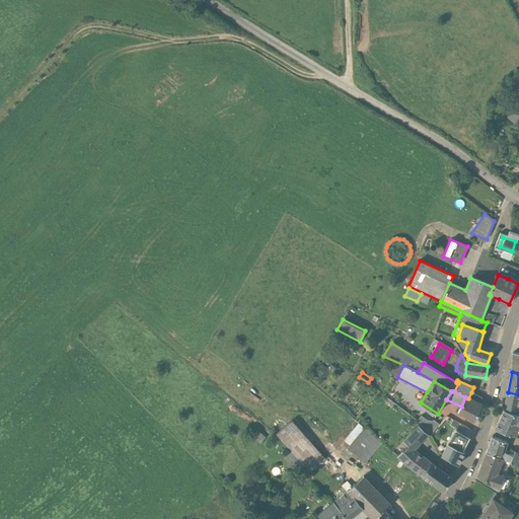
[(397,393),(391,393),(390,392),(386,397),(409,415),(413,410),(408,405),(408,400),(397,393)]
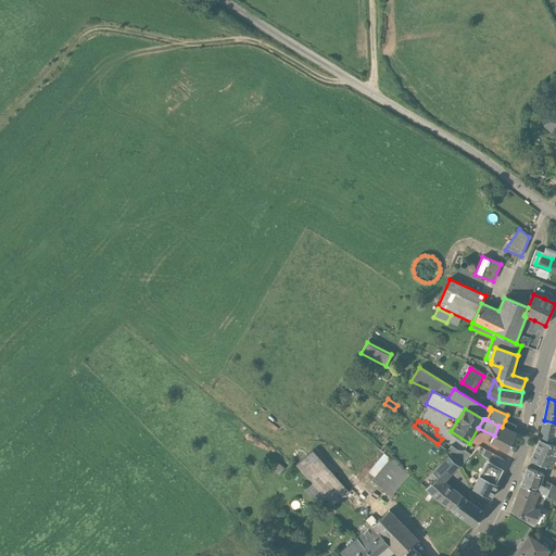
[(516,426),(505,420),(502,427),(513,432),(516,426)]
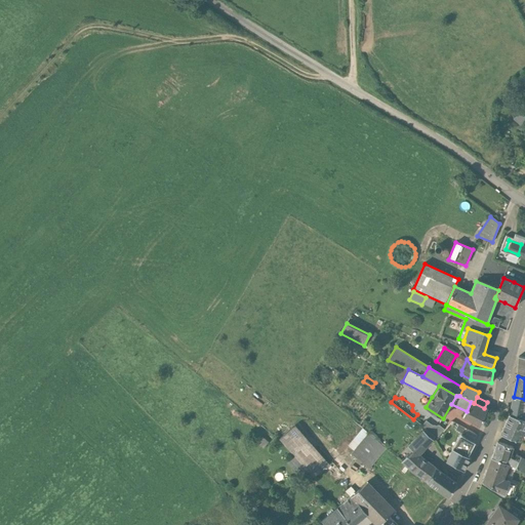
[(524,399),(514,397),(511,415),(524,419),(524,399)]
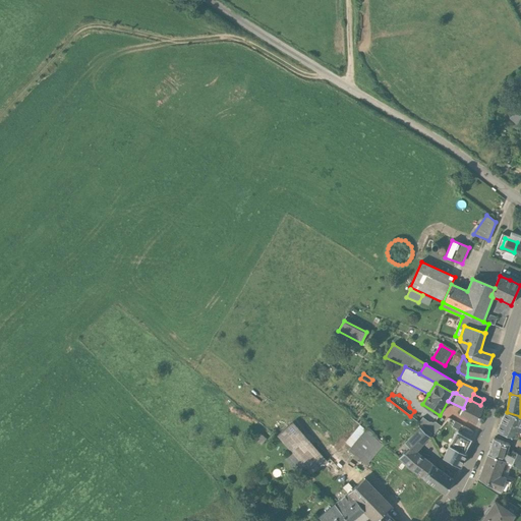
[(480,405),(470,400),(467,399),(463,408),(459,416),(474,423),(482,406),(480,405)]
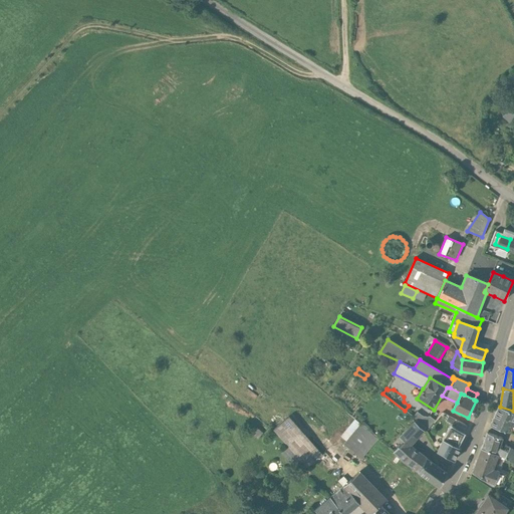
[(513,411),(500,407),(491,425),(509,432),(513,422),(513,411)]
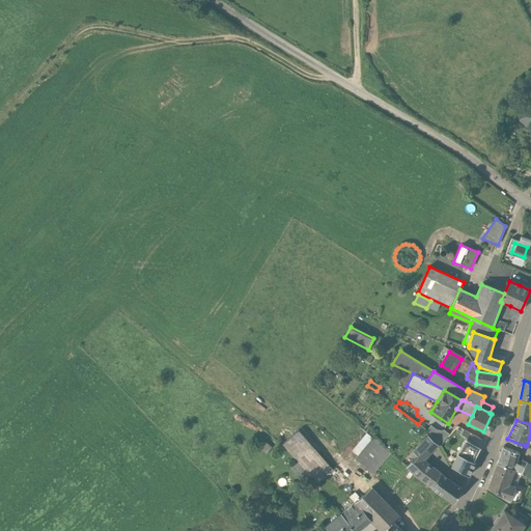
[(444,430),(437,430),(430,425),(427,430),(442,443),(449,435),(444,430)]
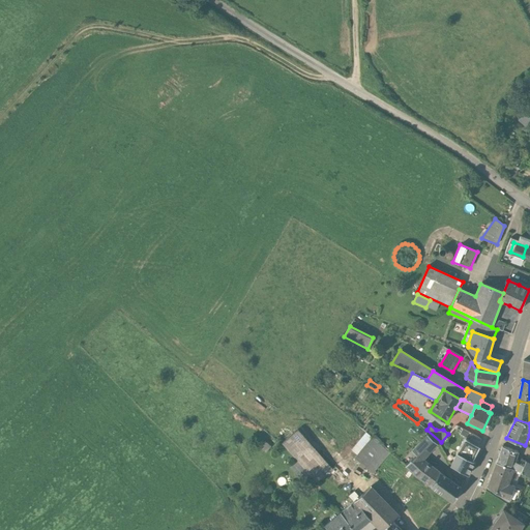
[(457,425),(451,432),(458,435),(454,441),(461,444),(468,432),(457,425)]
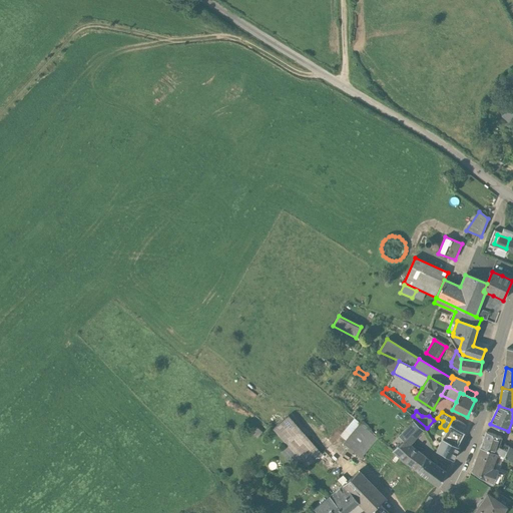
[(321,454),(288,416),(273,429),(306,467),(321,454)]
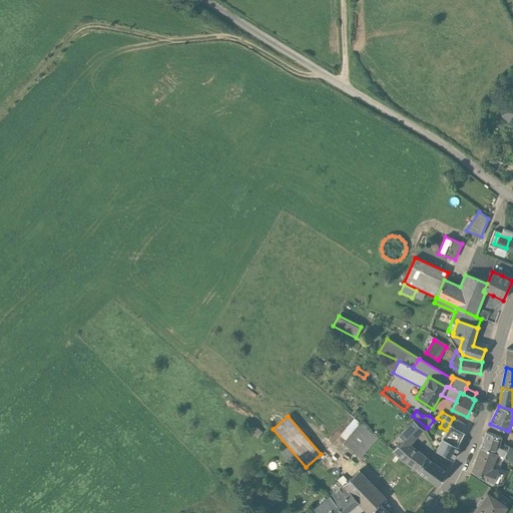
[(457,447),(467,426),(453,418),(446,430),(442,438),(457,447)]
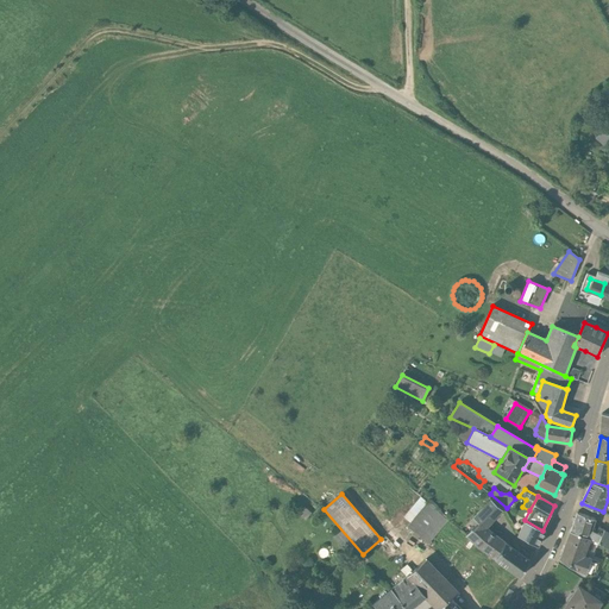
[(418,515),(427,504),(420,497),(410,509),(418,515)]
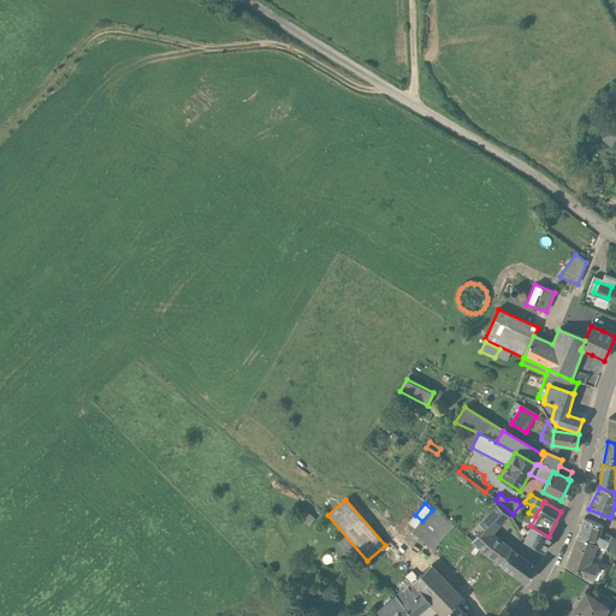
[(502,567),(511,549),(492,534),(508,517),(496,505),(479,523),(484,529),(472,543),(484,554),(502,567)]
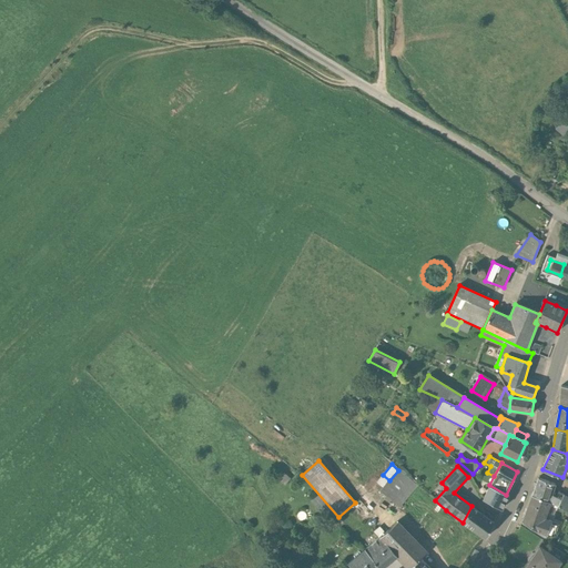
[(417,486),(398,470),(389,480),(381,492),(399,507),(417,486)]
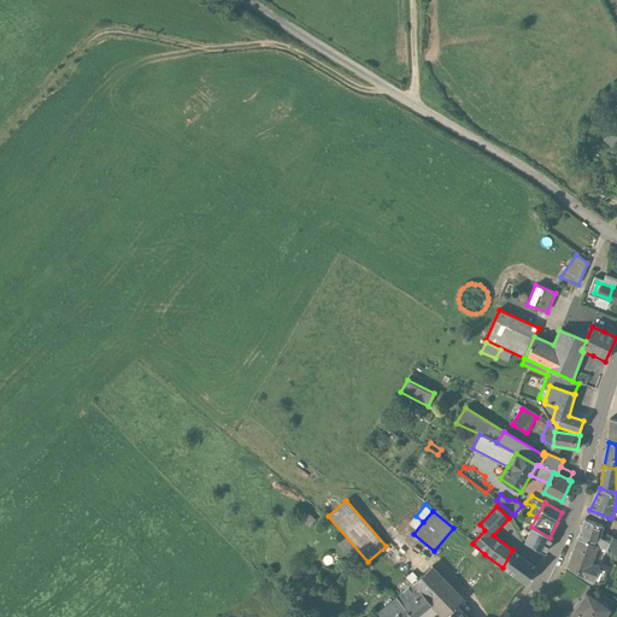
[(301,522),(309,528),(315,519),(307,513),(301,522)]
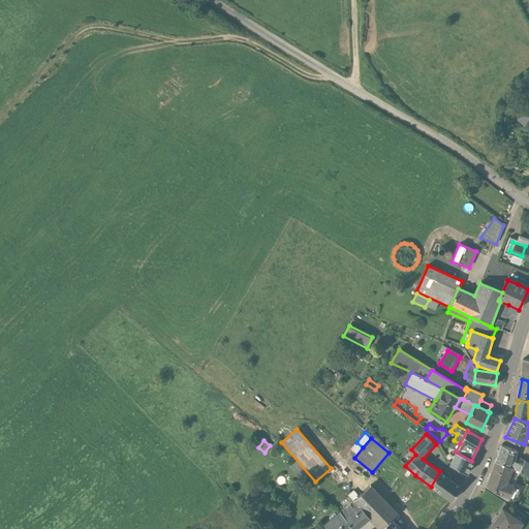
[(520,471),(523,465),(514,461),(517,450),(502,445),(496,461),(514,468),(520,471)]
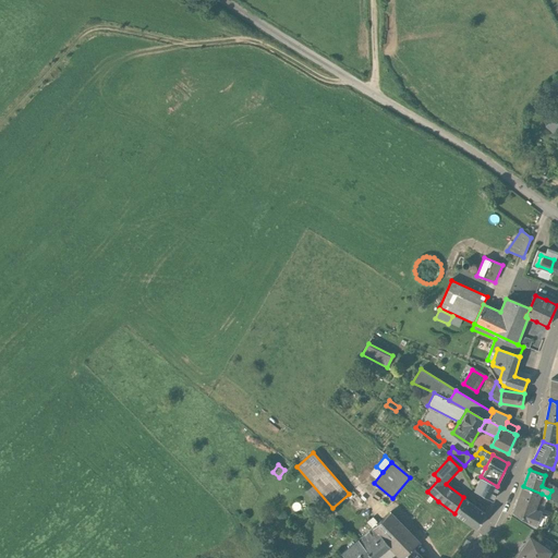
[(499,487),(497,486),(481,476),(474,489),(493,500),(499,487)]
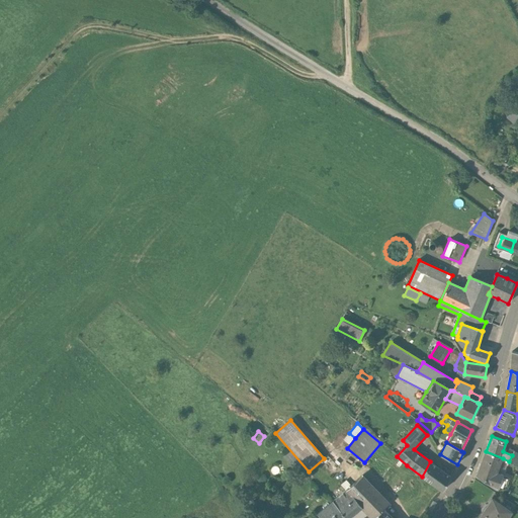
[(477,475),(498,489),(503,475),(498,472),(503,458),(486,451),(477,475)]
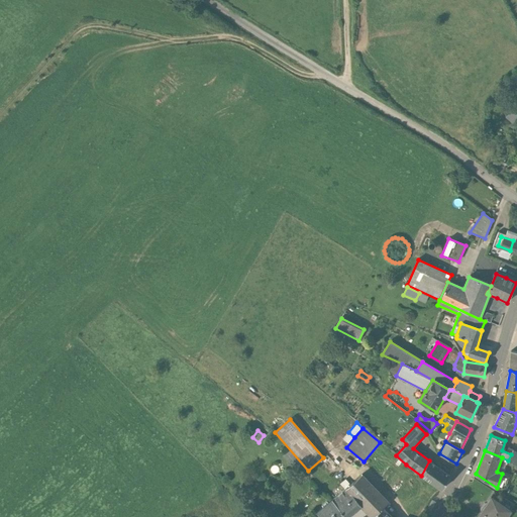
[(508,460),(516,464),(516,451),(513,450),(511,454),(508,460)]
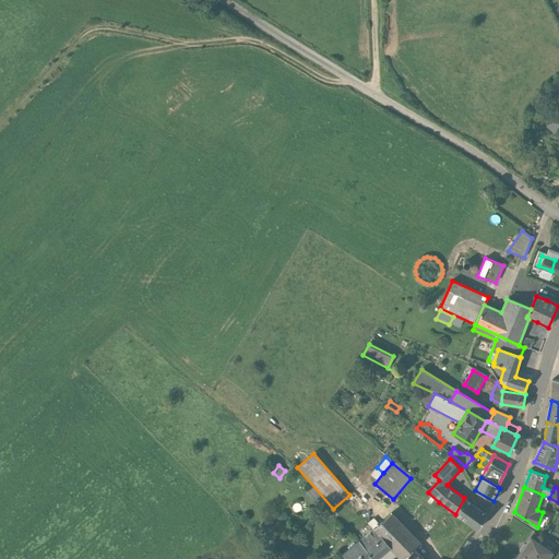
[(464,498),(455,514),(477,530),(486,515),(464,498)]
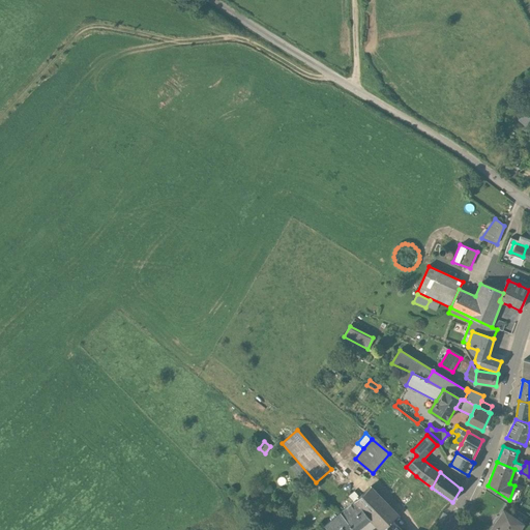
[(399,516),(371,488),(355,501),(370,520),(379,529),(383,529),(391,522),(399,516)]
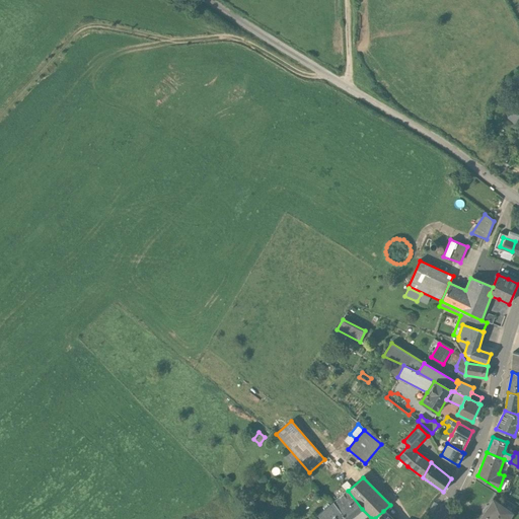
[(347,518),(349,518),(362,509),(348,491),(334,503),(347,518)]
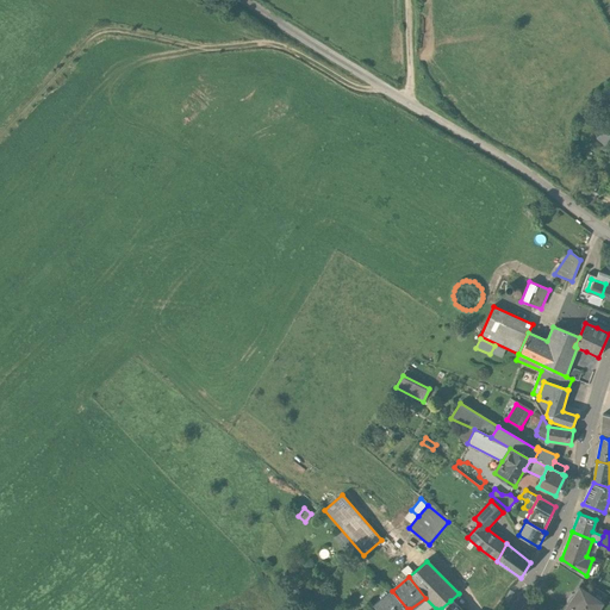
[(598,609),(603,603),(579,587),(564,609),(598,609)]
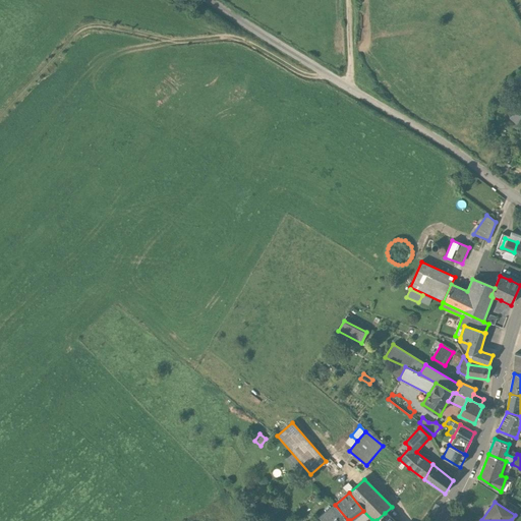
[(348,520),(335,505),(319,517),(322,520),(348,520)]
